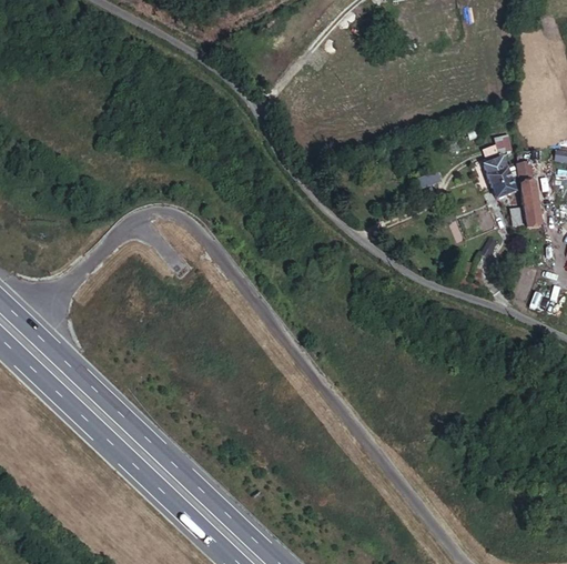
[(513,148),(509,133),(494,137),(498,151),(513,148)]
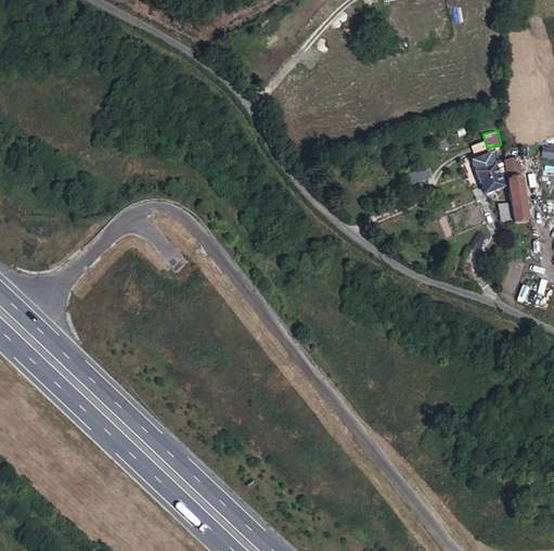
[(543,155),(553,156),(553,143),(543,143),(543,155)]
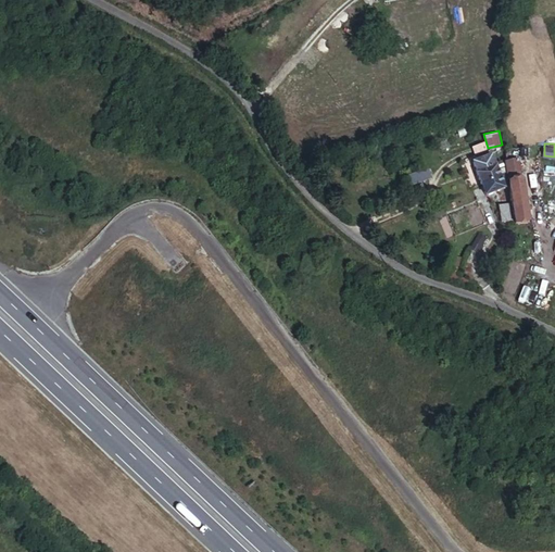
[(501,176),(492,153),(474,161),(482,183),(501,176)]
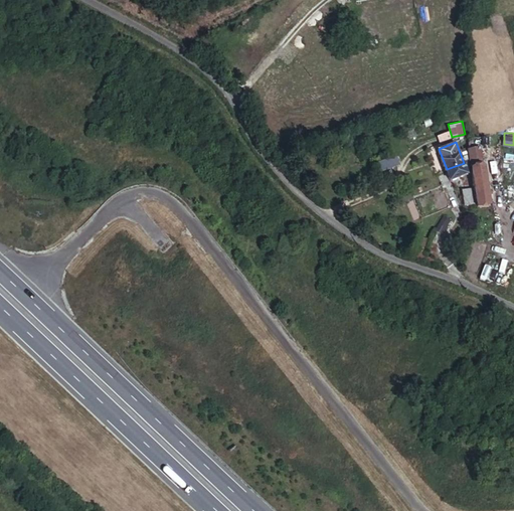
[(377,158),(381,168),(401,161),(398,151),(377,158)]
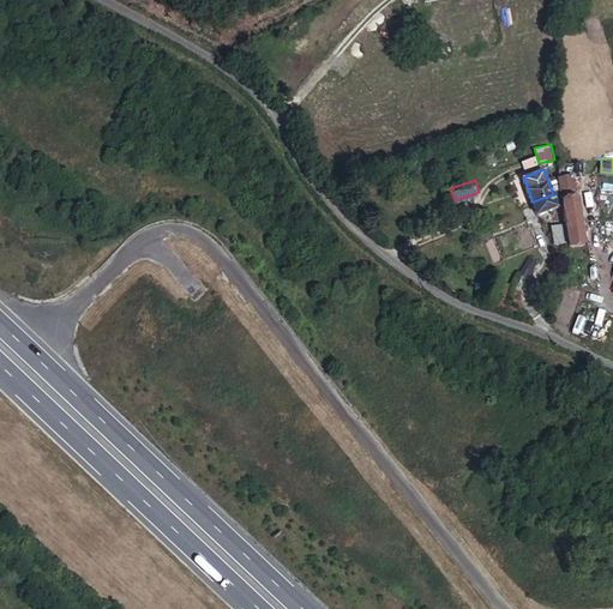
[(587,242),(578,197),(577,198),(575,184),(560,186),(570,246),(587,242)]
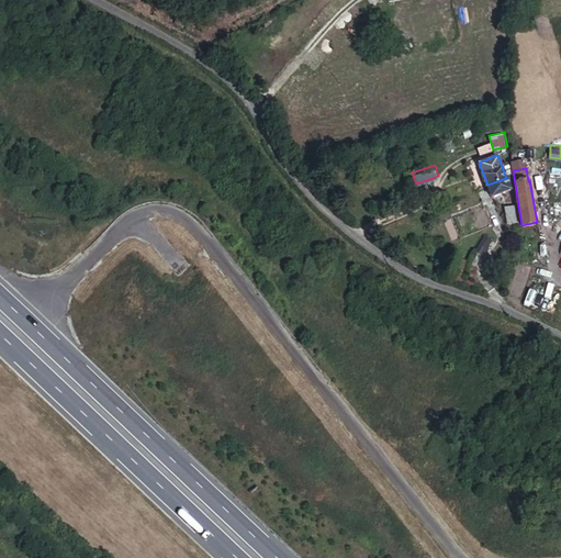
[(514,187),(511,176),(506,178),(487,185),(492,196),(514,187)]
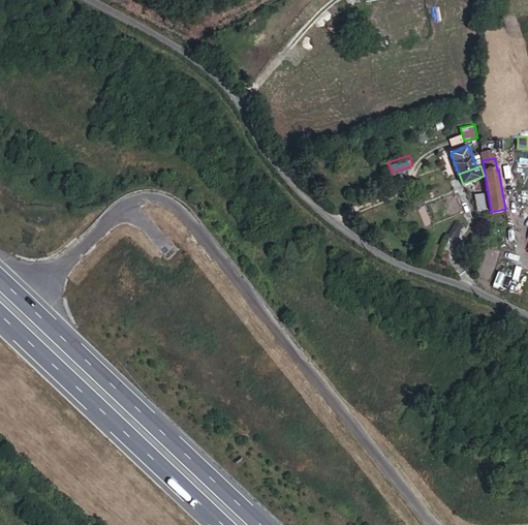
[(490,208),(487,192),(475,193),(478,209),(490,208)]
